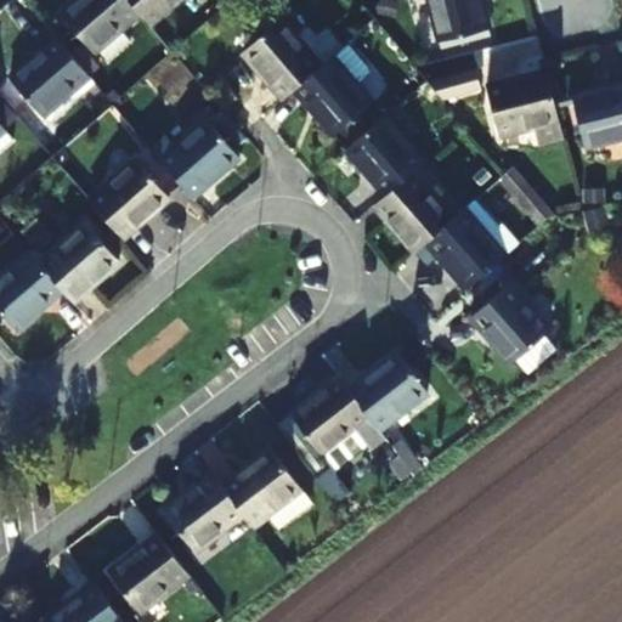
[(140,13),(128,0),(75,0),(61,13),(94,52),(97,50),(107,61),(130,41),(120,29),(140,13)]
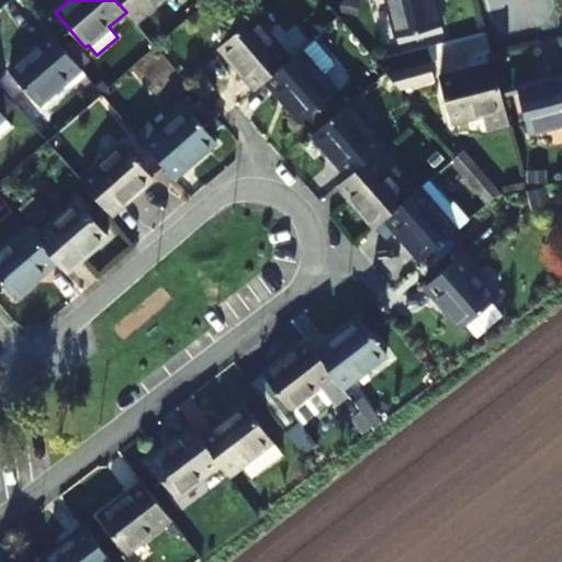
[(115,0),(126,12),(135,22),(159,0),(115,0)]
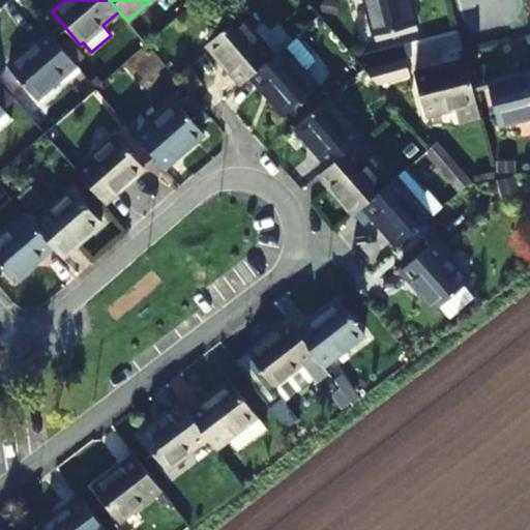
[(410,0),(365,0),(376,35),(417,25),(410,0)]
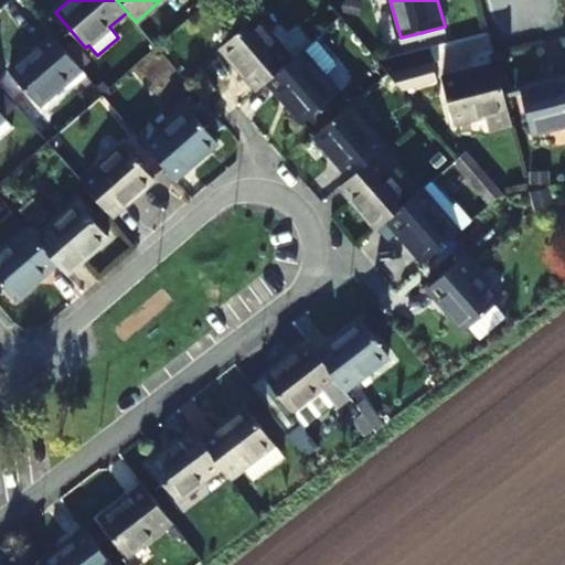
[(266,82),(301,51),(287,34),(277,42),(255,18),(220,48),(257,89),(266,82)]
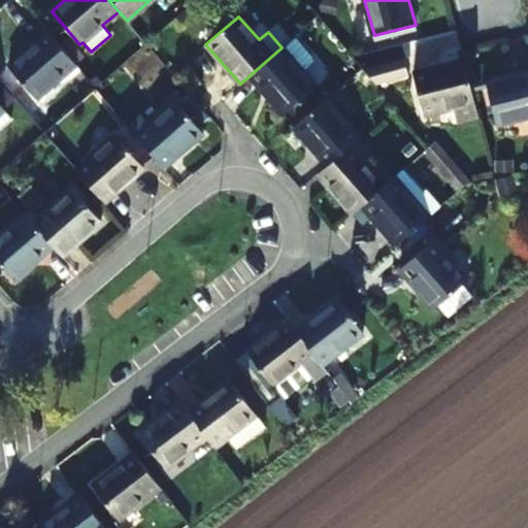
[(75,64),(47,32),(7,66),(35,99),(75,64)]
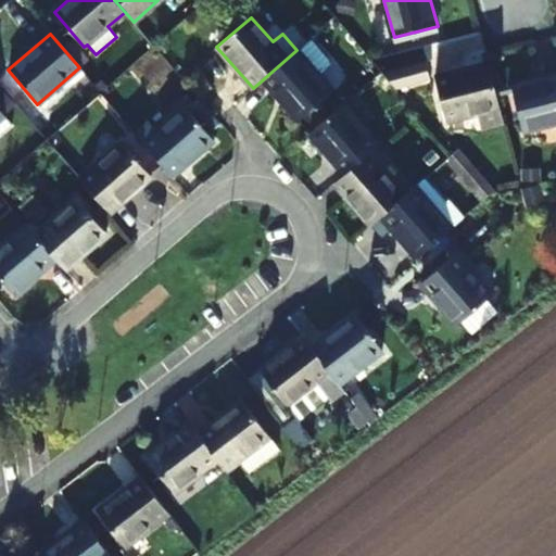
[(297,50),(262,80),(298,122),(332,91),(297,50)]
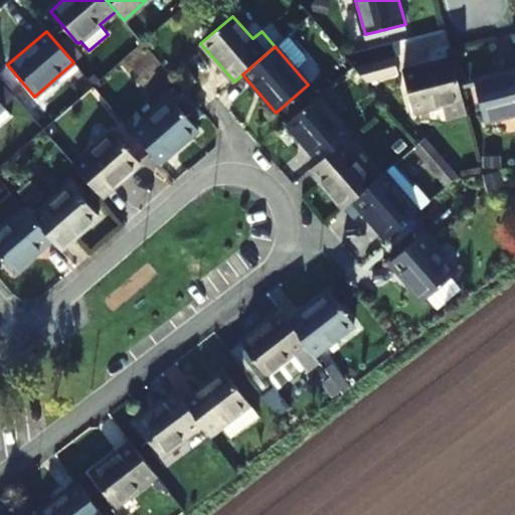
[(462,99),(452,58),(402,71),(412,112),(462,99)]
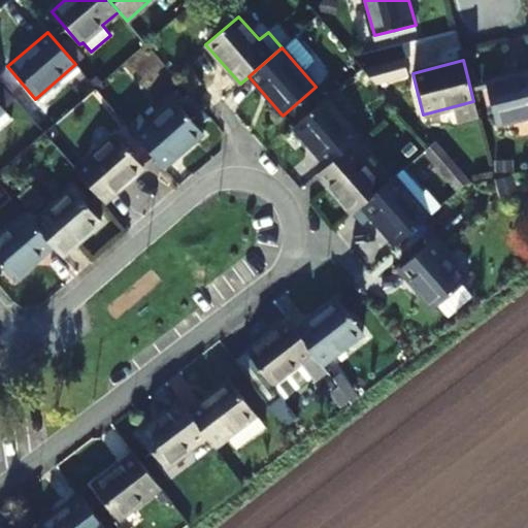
[(405,76),(401,61),(364,70),(375,84),(405,76)]
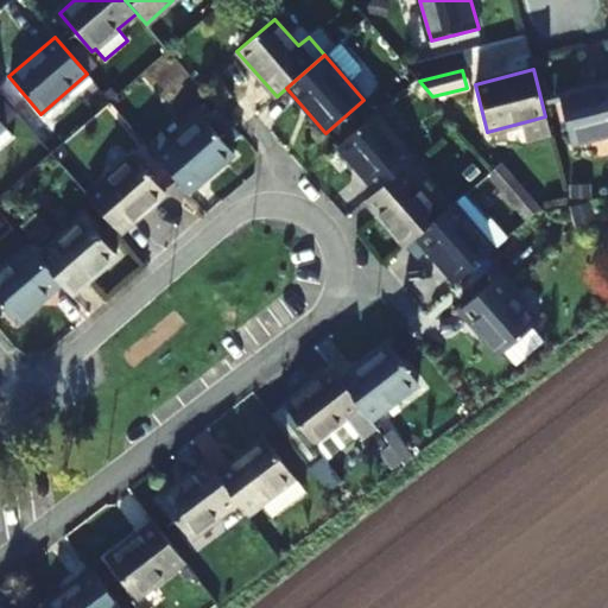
[(607,133),(607,83),(559,95),(572,143),(607,133)]
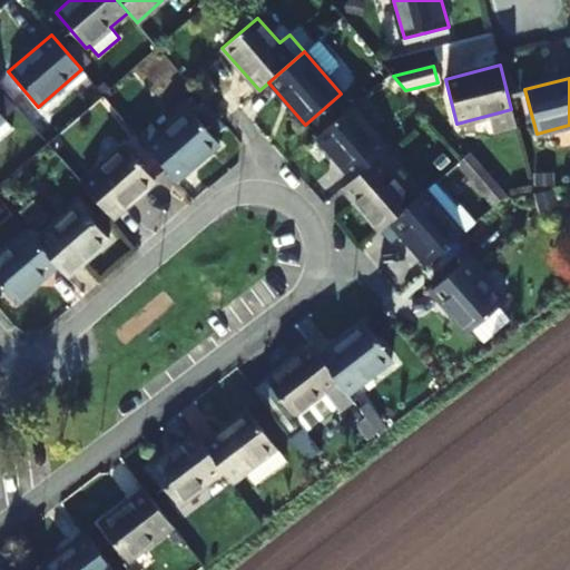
[(316,137),(353,179),(379,158),(389,148),(352,106),(316,137)]
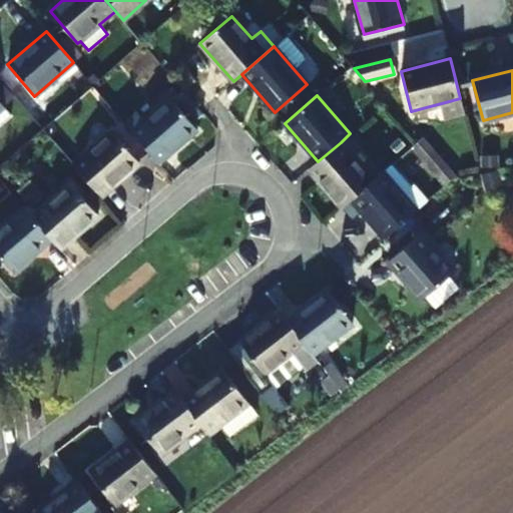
[(196,129),(169,97),(131,130),(158,162),(196,129)]
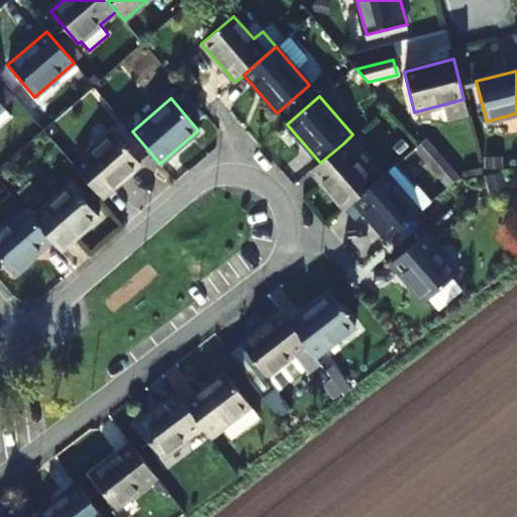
[(139,165),(112,132),(74,166),(101,198),(139,165)]
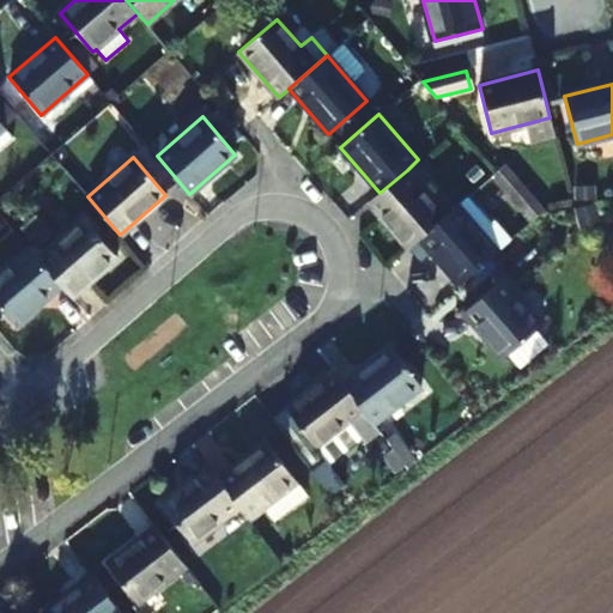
[(419,238),(447,214),(407,170),(380,193),(369,202),(408,248),(419,238)]
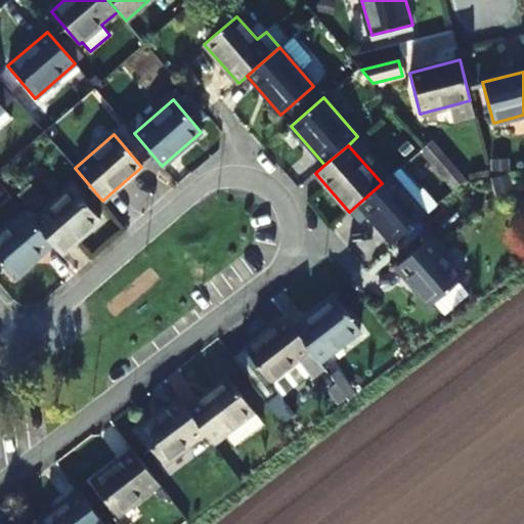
[(391,175),(382,183),(358,204),(392,243),(425,214),(391,175)]
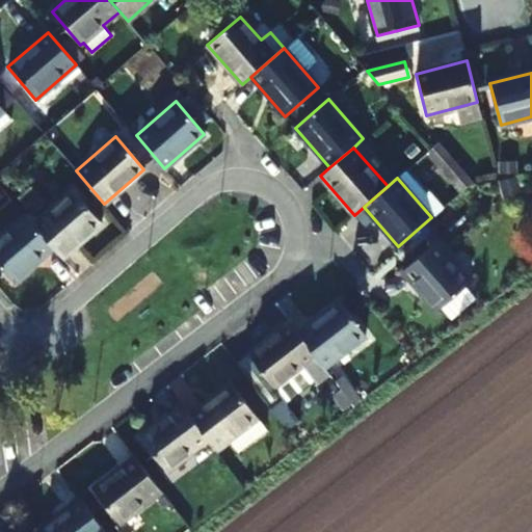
[(73,190),(33,224),(53,248),(62,259),(102,222),(73,190)]
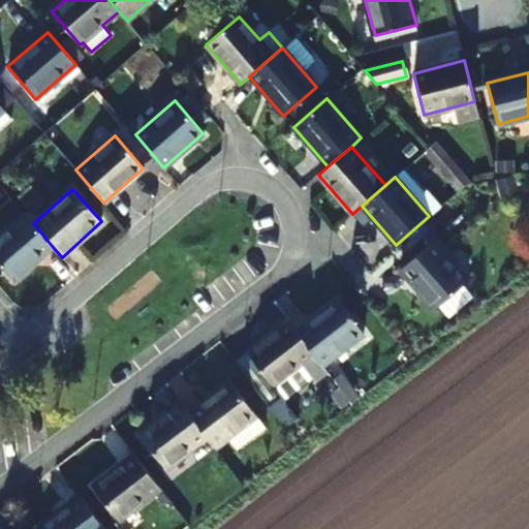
[(45,203),(36,193),(24,205),(33,214),(45,203)]
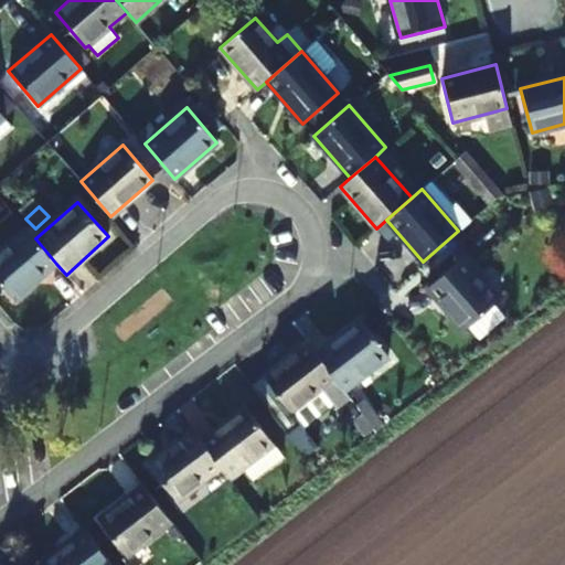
[(56,264),(35,238),(27,230),(0,252),(0,283),(14,299),(56,264)]
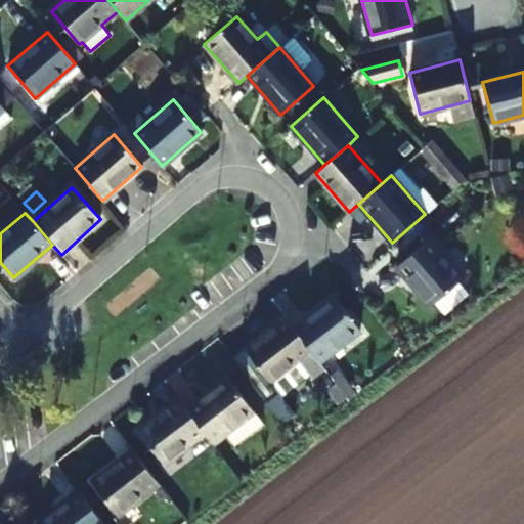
[(463,278),(429,238),(397,266),(432,306),(463,278)]
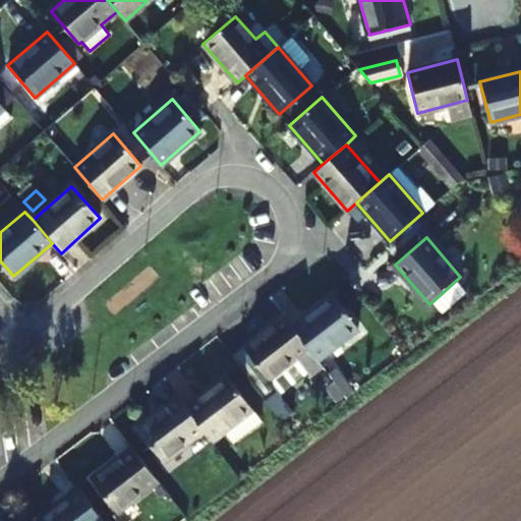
[(331,295),(292,326),(317,360),(358,329),(331,295)]
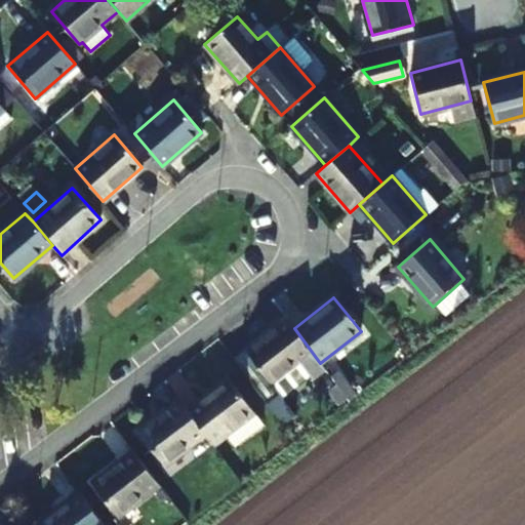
[(294,328),(287,318),(246,348),(272,382),(283,397),(312,376),(314,378),(325,370),(320,363),(294,328)]
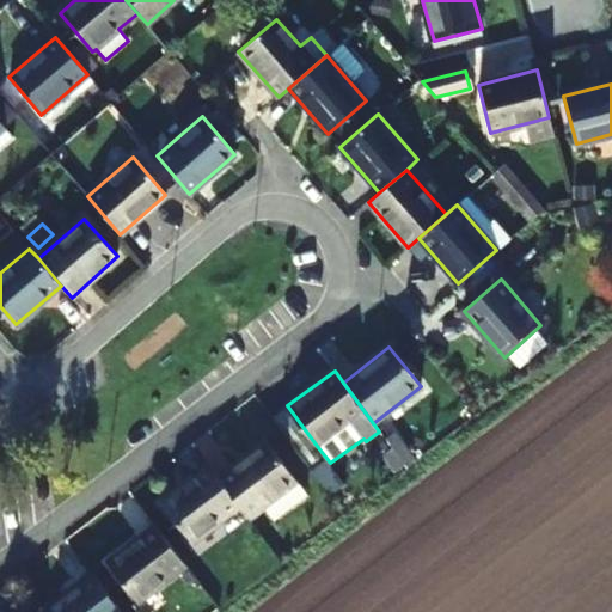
[(264,442),(218,477),(239,506),(249,519),(297,482),(264,442)]
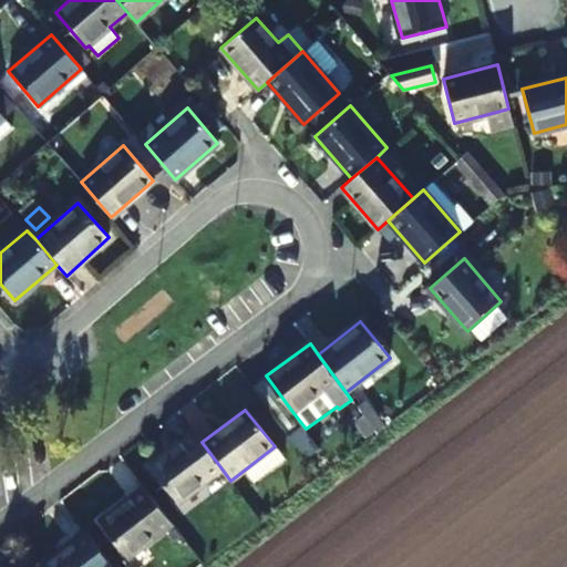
[(222,468),(202,442),(194,432),(151,465),(177,503),(222,468)]
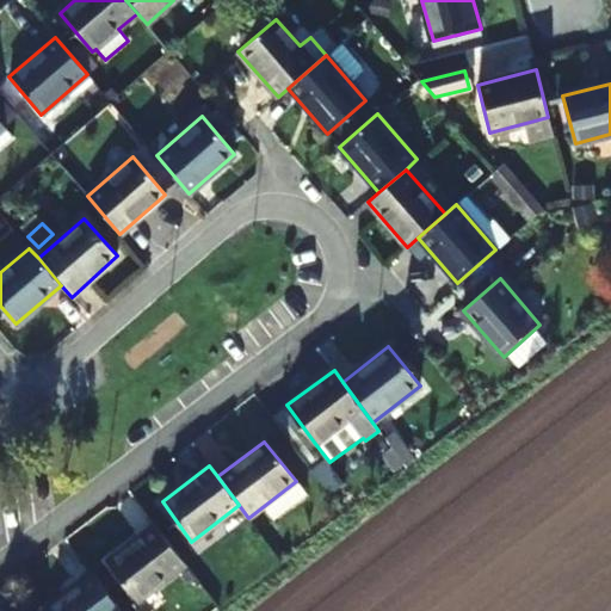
[(186,565),(156,525),(107,561),(137,602),(186,565)]
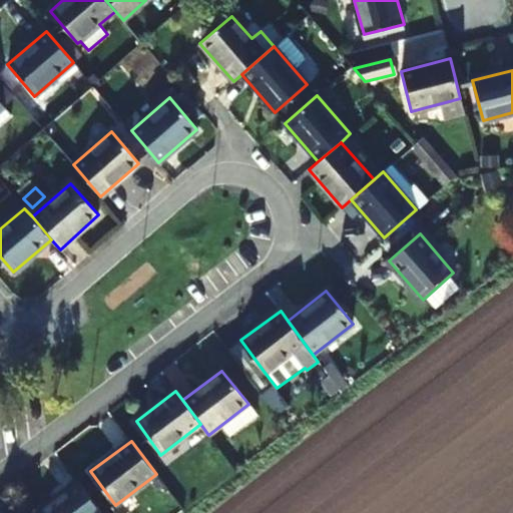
[(100,512),(77,481),(38,512),(100,512)]
